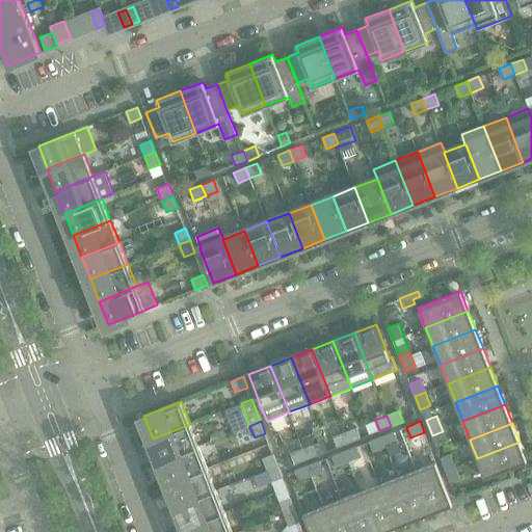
[(198,446),(190,424),(153,439),(161,460),(198,446)]
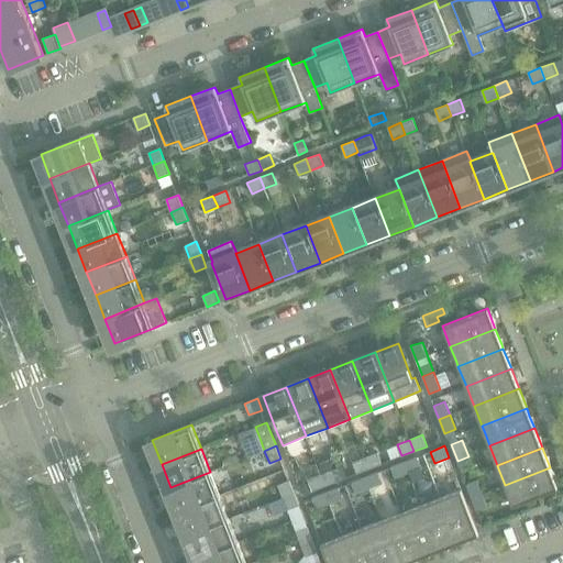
[(382,464),(377,452),(364,456),(370,468),(382,464)]
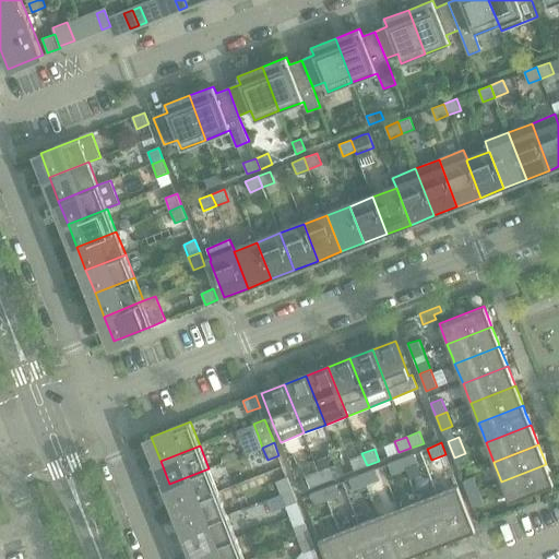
[(349,459),(355,471),(367,465),(361,453),(349,459)]
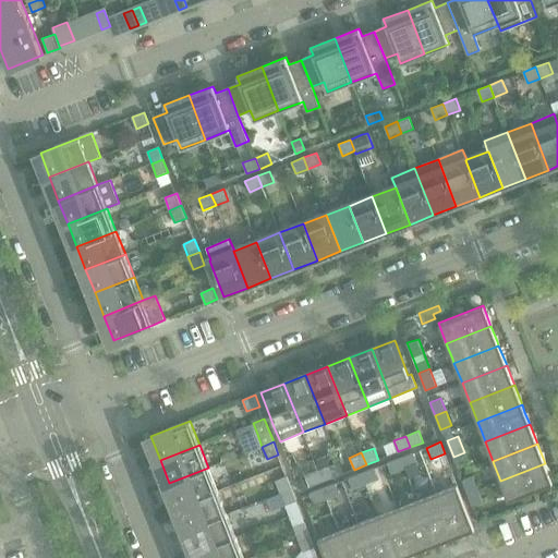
[(419,463),(414,452),(400,458),(404,469),(419,463)]
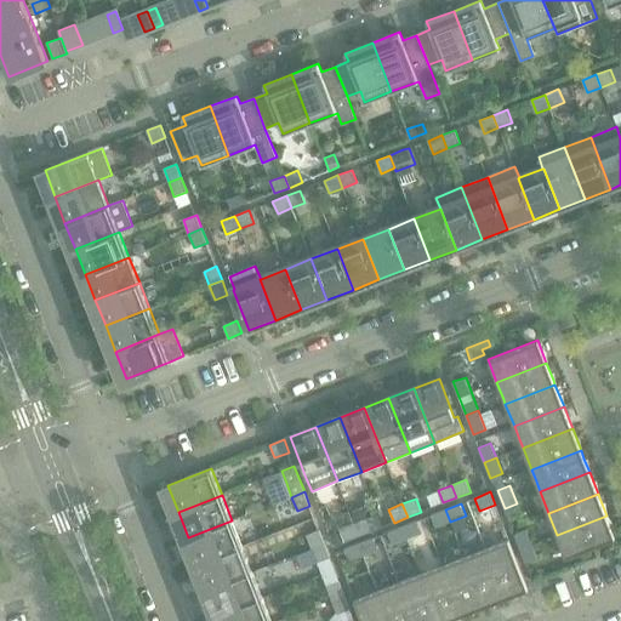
[(508,520),(522,516),(517,503),(505,508),(508,520)]
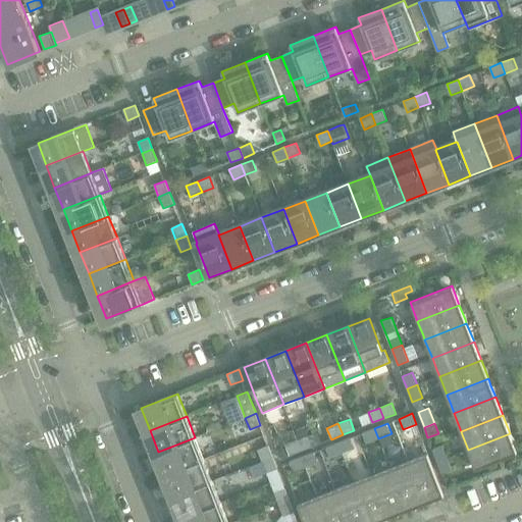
[(296,431),(299,439),(309,435),(306,427),(296,431)]
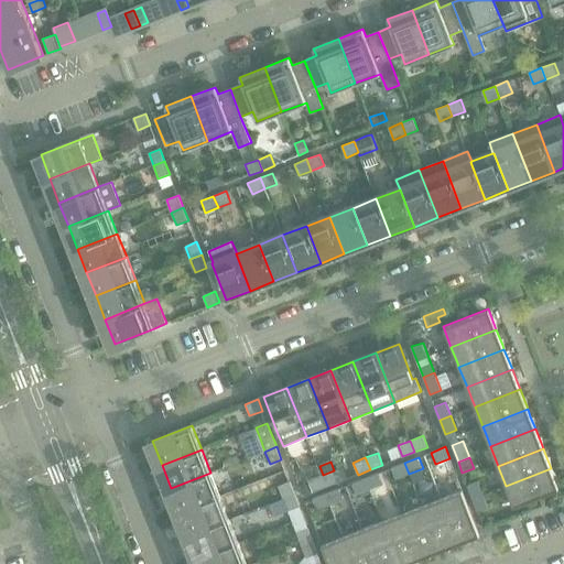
[(391,468),(396,479),(409,474),(404,463),(391,468)]
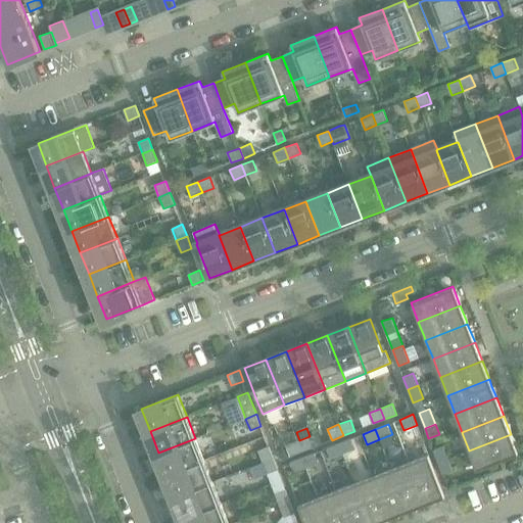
[(511,434),(469,450),(476,469),(518,453),(511,434)]
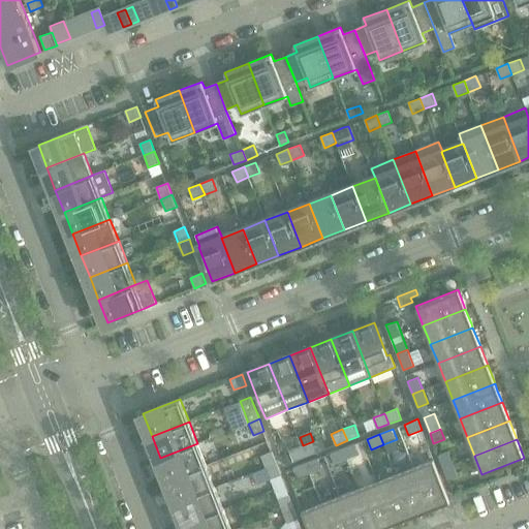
[(317,453),(313,441),(303,445),(301,445),(305,457),(317,453)]
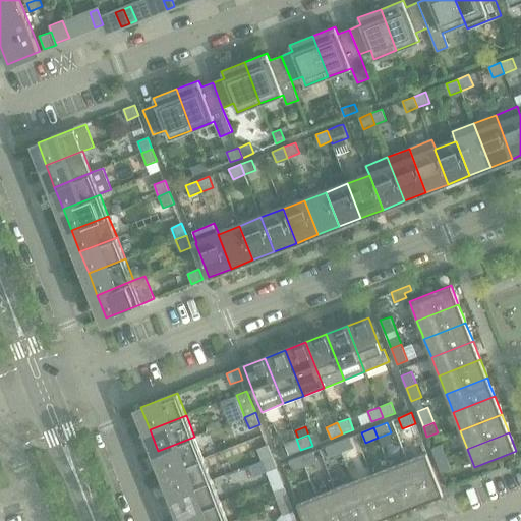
[(203,458),(194,437),(158,451),(166,472),(203,458)]
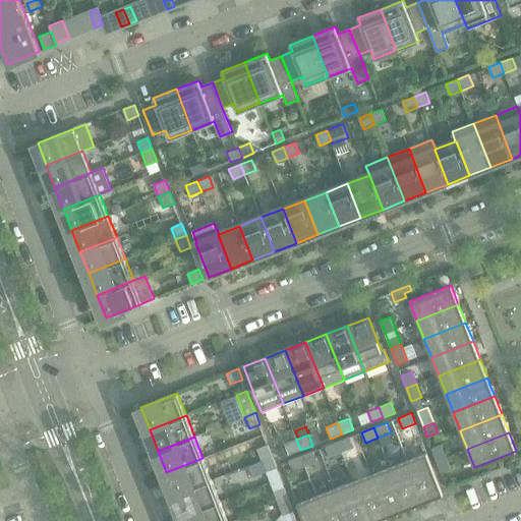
[(354,447),(350,437),(337,442),(341,452),(354,447)]
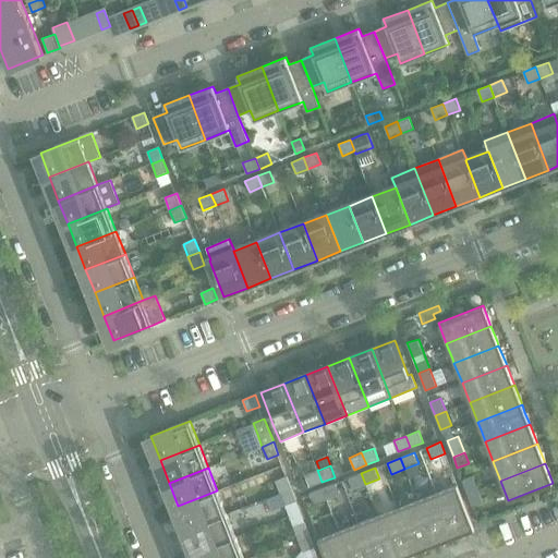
[(305,474),(310,486),(322,482),(317,470),(305,474)]
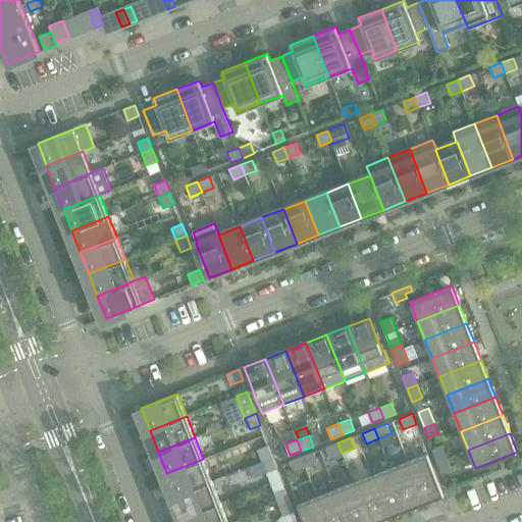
[(325,447),(329,458),(342,453),(337,442),(325,447)]
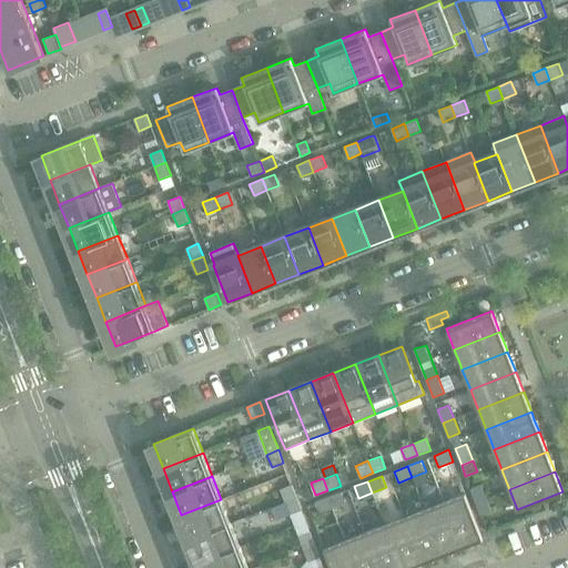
[(292,484),(280,489),(285,501),(296,497),(292,484)]
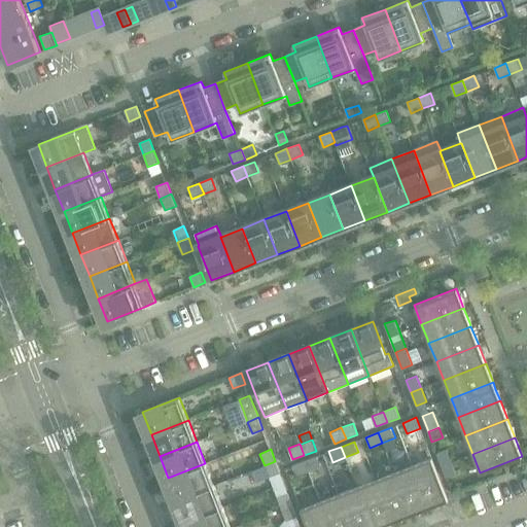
[(453,463),(447,449),(436,453),(442,468),(453,463)]
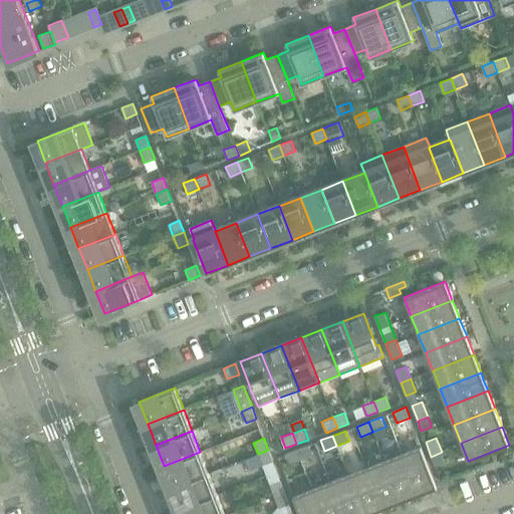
[(309,445),(296,450),(300,460),(313,455),(309,445)]
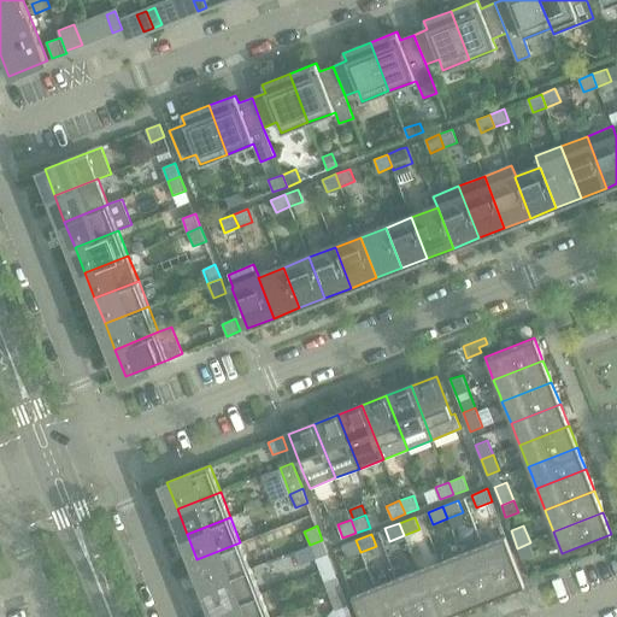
[(501,594),(524,586),(505,536),(482,545),(501,594)]
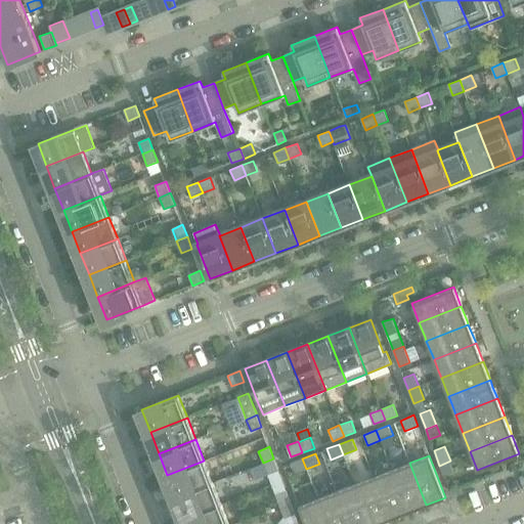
[(273,459),(263,463),(267,474),(278,470),(273,459)]
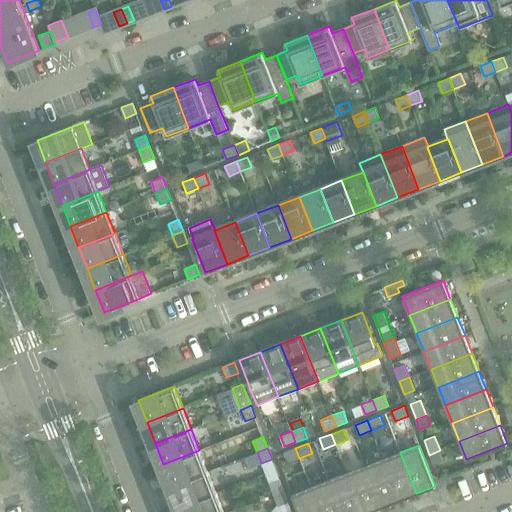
[(299,458),(295,448),(284,452),(288,463),(299,458)]
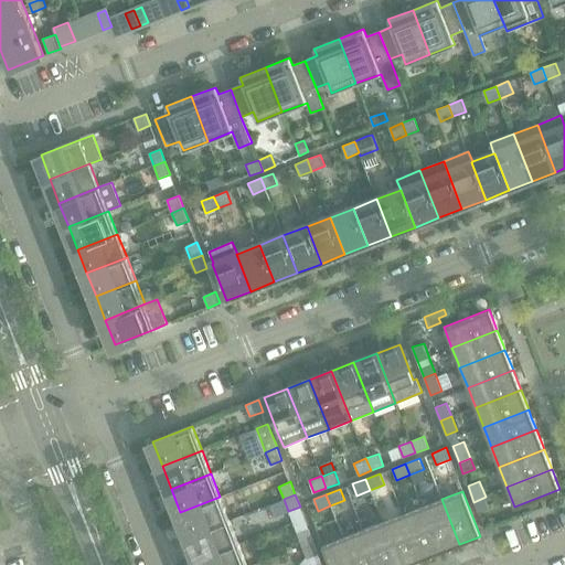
[(230,520),(220,497),(180,512),(190,536),(230,520)]
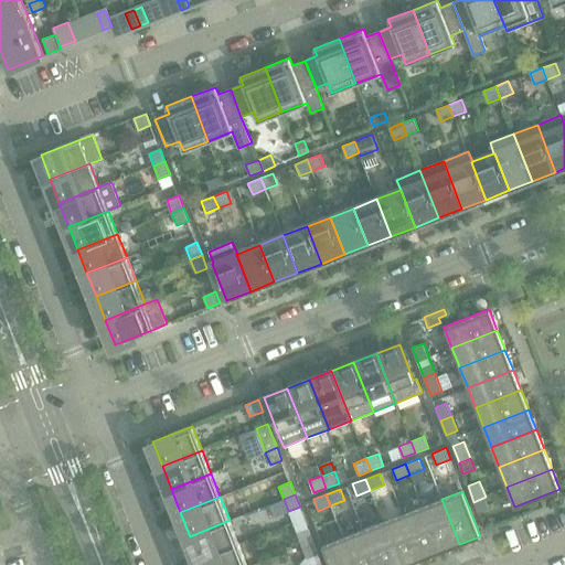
[(473,502),(478,512),(479,514),(490,510),(486,497),(473,502)]
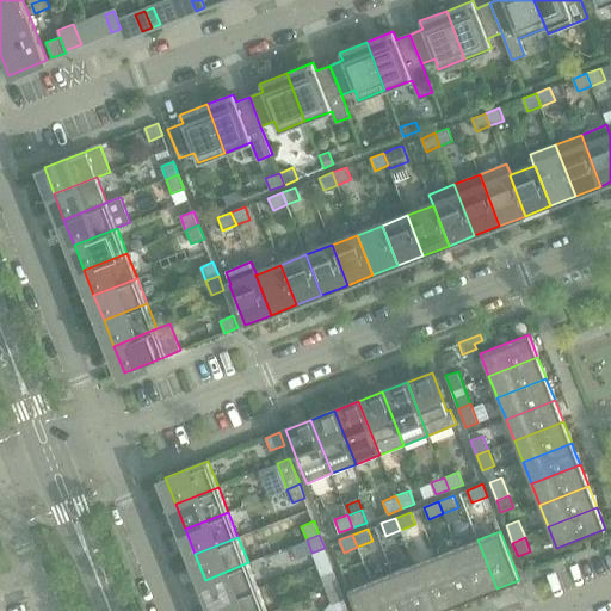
[(475,597),(497,588),(477,539),(456,548),(475,597)]
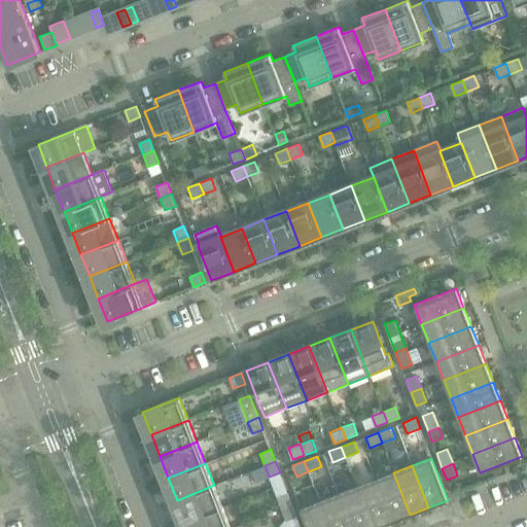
[(264,467),(251,472),(254,483),(268,478),(264,467)]
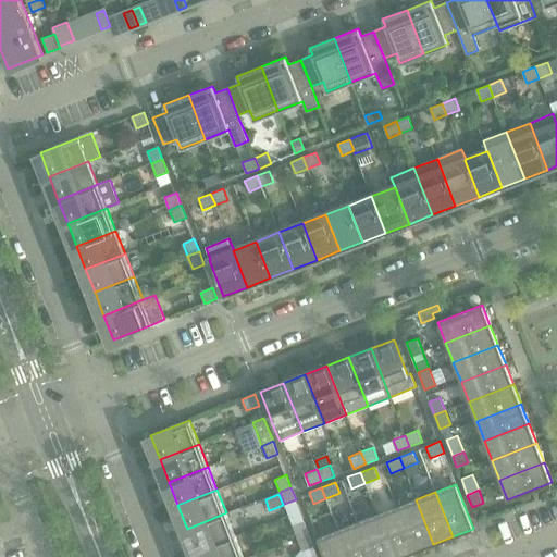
[(413,552),(433,544),(416,499),(396,507),(413,552)]
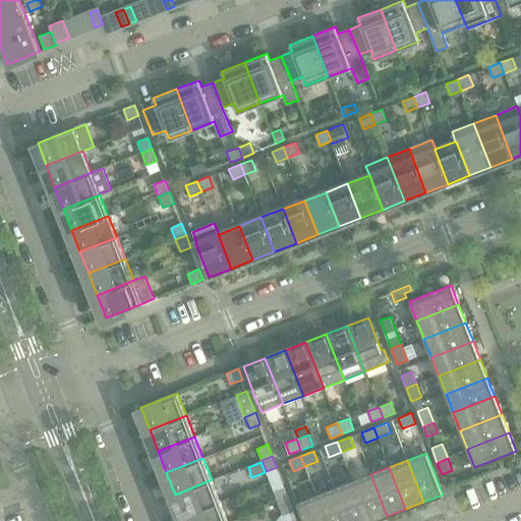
[(367,520),(373,520),(387,516),(370,474),(352,481),(367,520)]
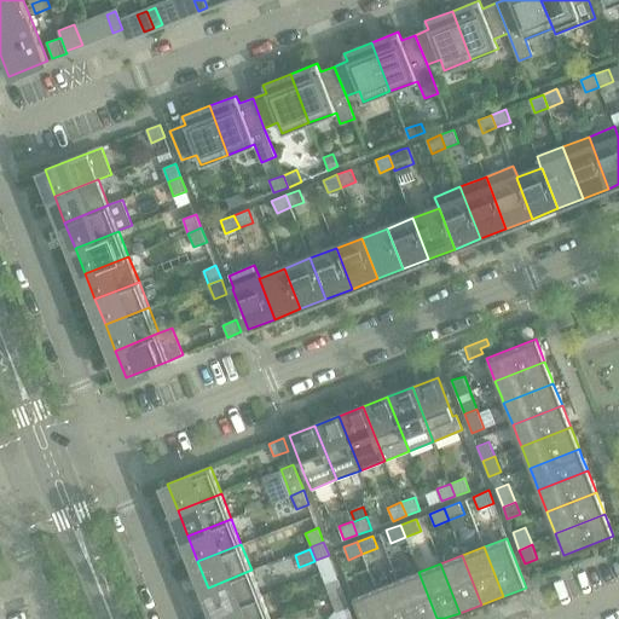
[(261,596),(252,570),(208,588),(218,613),(261,596)]
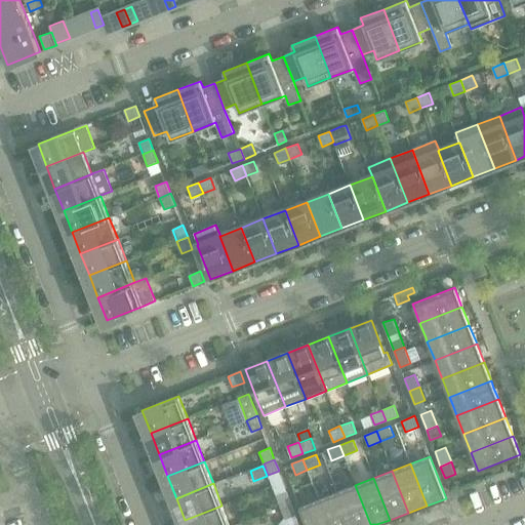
[(350,524),(370,524),(355,485),(336,492),(350,524)]
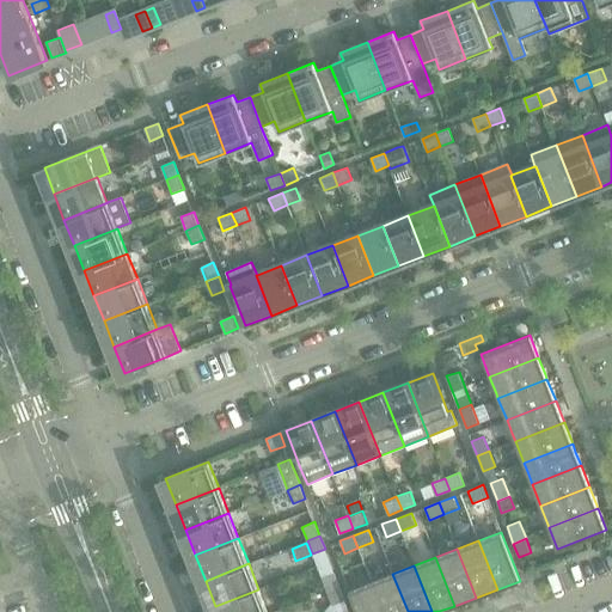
[(334,571),(322,576),(328,591),(340,586),(334,571)]
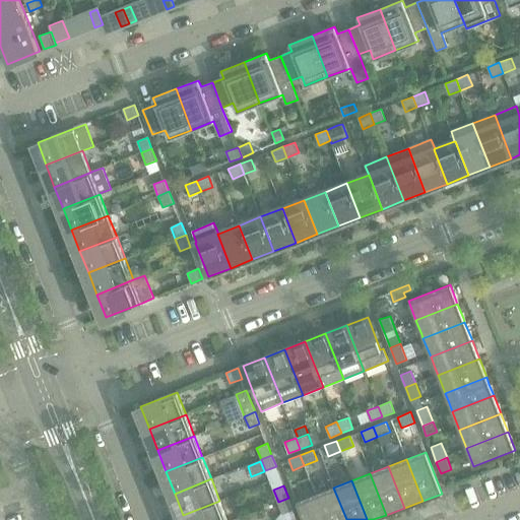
[(346,519),(333,488),(316,495),(325,519),(346,519)]
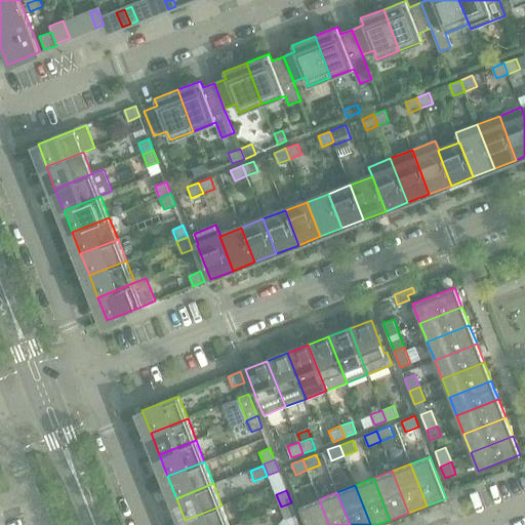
[(328,524),(319,499),(299,507),(306,524),(328,524)]
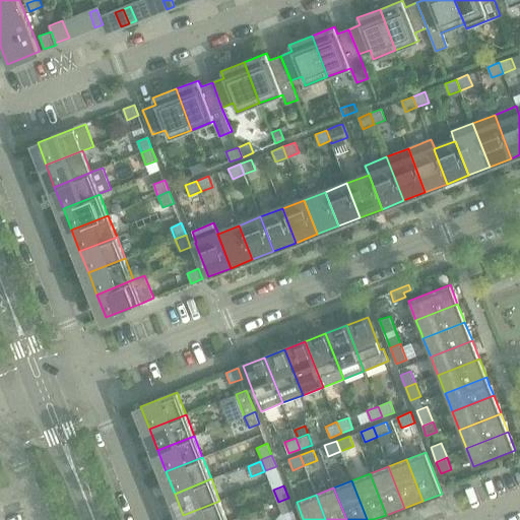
[(288,498),(278,502),(282,513),(293,509),(288,498)]
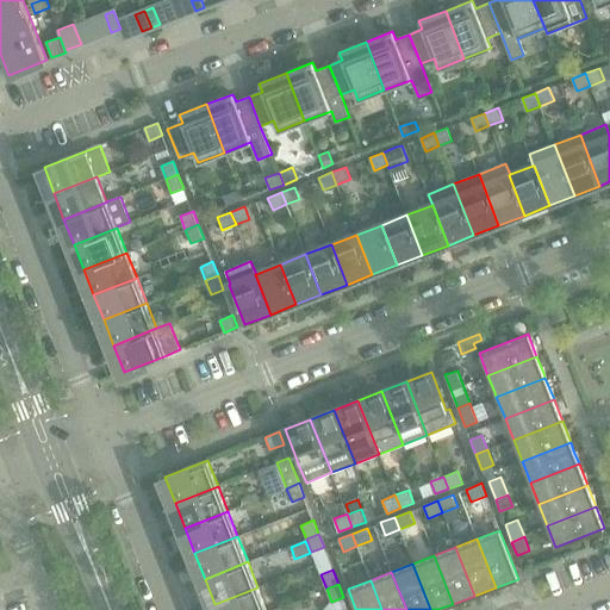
[(216,609),(266,609),(257,587),(215,604),(216,609)]
